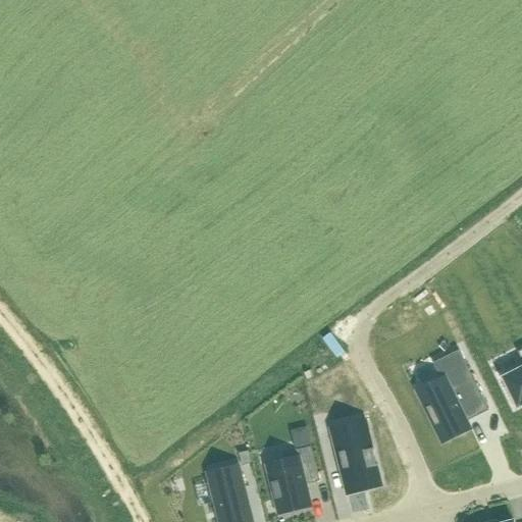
[(521,360),(521,370),(505,378),(510,387),(506,389),(515,407),(518,405),(519,406),(521,404),(521,349),(518,352),(521,360)]
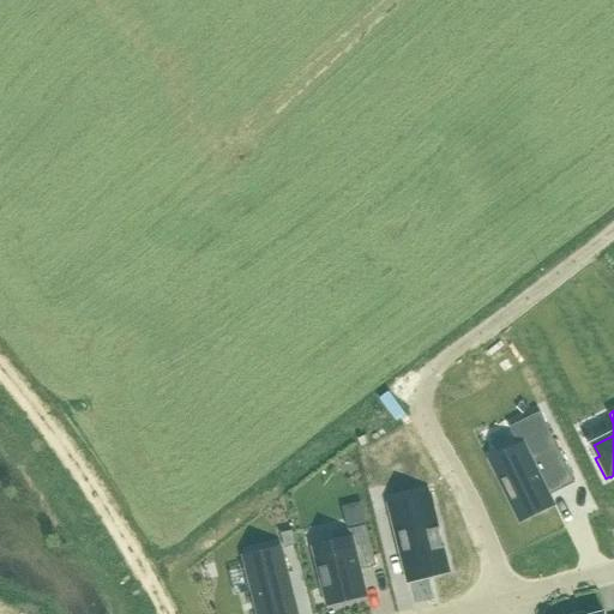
[(519,446),(491,461),(521,521),(554,505),(546,487),(570,475),(575,485),(576,483),(541,413),(510,427),(519,446)]
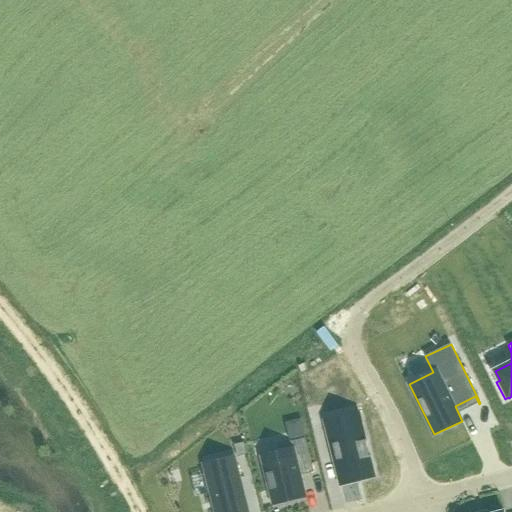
[(327,422),(312,426),(318,450),(332,446),(341,484),(374,475),(370,457),(371,457),(370,455),(369,456),(366,442),(367,442),(367,440),(366,440),(361,422),(328,430),(327,422)]
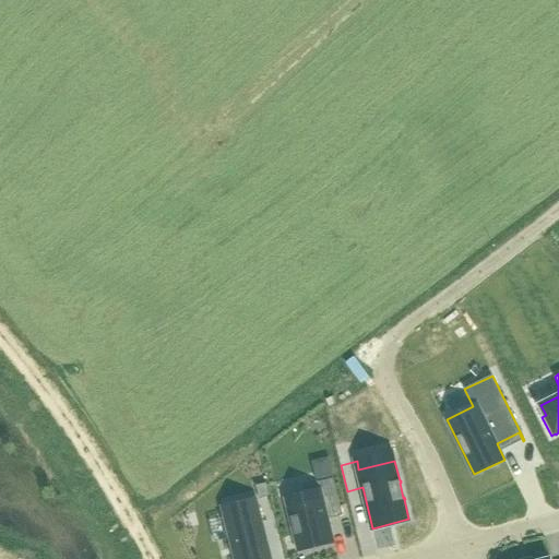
[(320,488),(285,497),(298,552),(335,544),(330,520),(343,516),(333,478),(319,482),(320,488)]
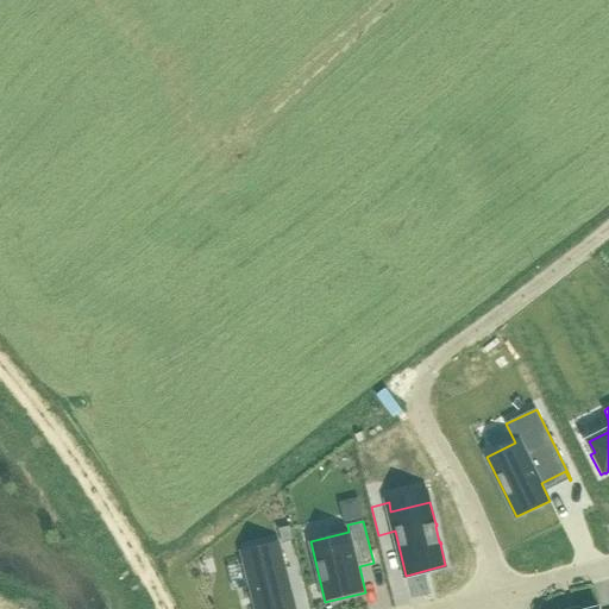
[(280,529),(283,544),(294,540),(290,527),(280,529)]
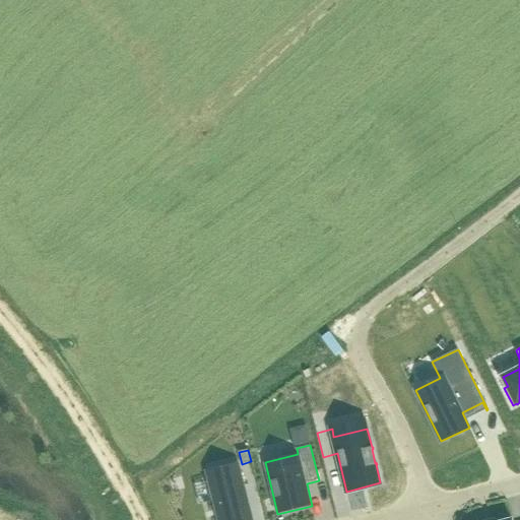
[(209,480),(195,484),(200,504),(214,501),(218,519),(252,519),(241,471),(209,479),(209,480)]
